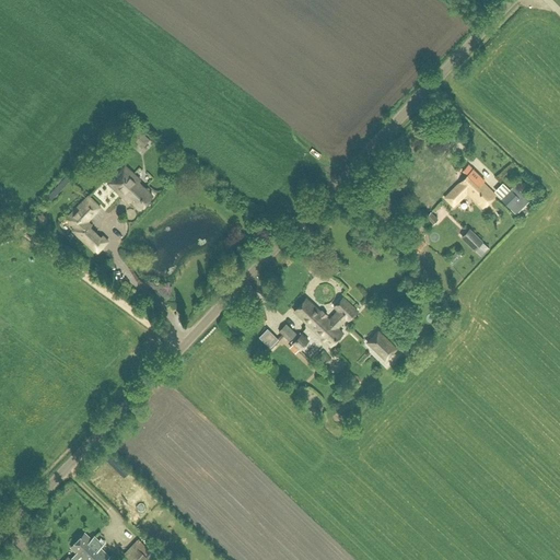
[(143,150),(153,141),(142,129),(132,138),(143,150)]
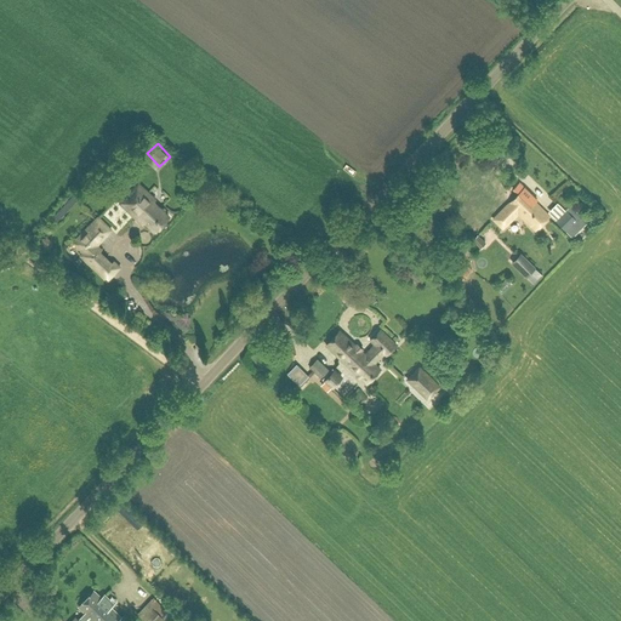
[(143,224),(144,223),(146,222),(154,231),(169,216),(153,201),(154,199),(137,183),(120,203),(143,224)]
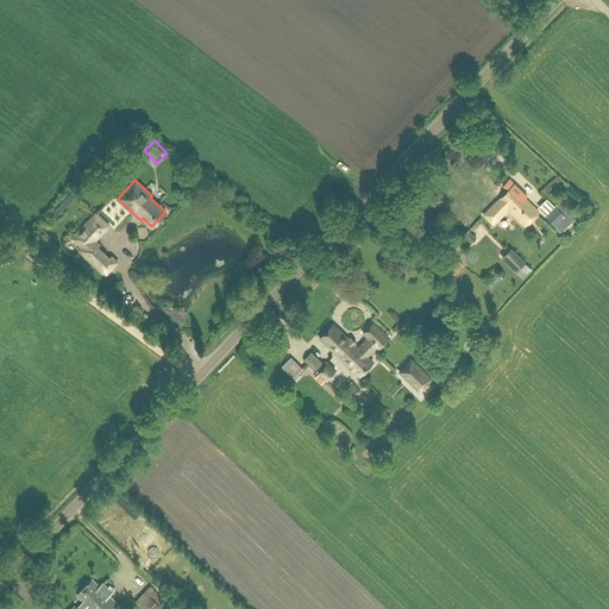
[(494,201),(490,205),(493,206),(484,214),(493,221),(507,207),(525,224),(537,212),(519,194),(521,192),(509,180),(504,184),(509,189),(500,199),(495,203),(494,201)]
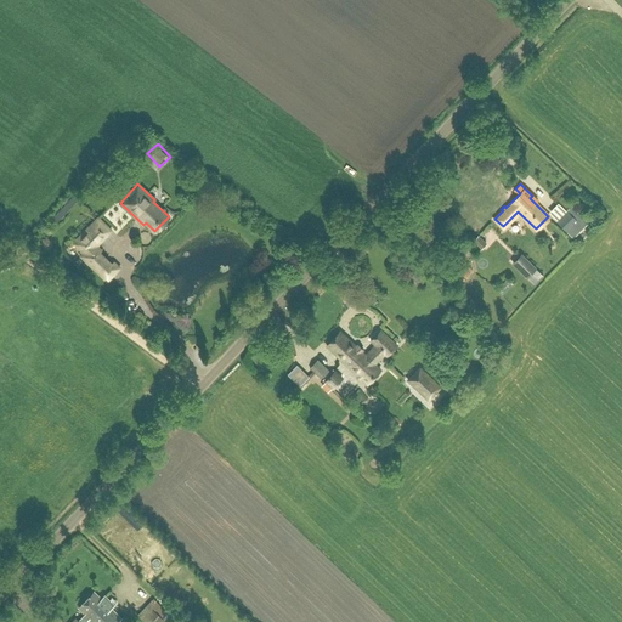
[(586,220),(571,205),(567,209),(566,209),(555,220),(569,235),(575,228),(577,230),(586,220)]
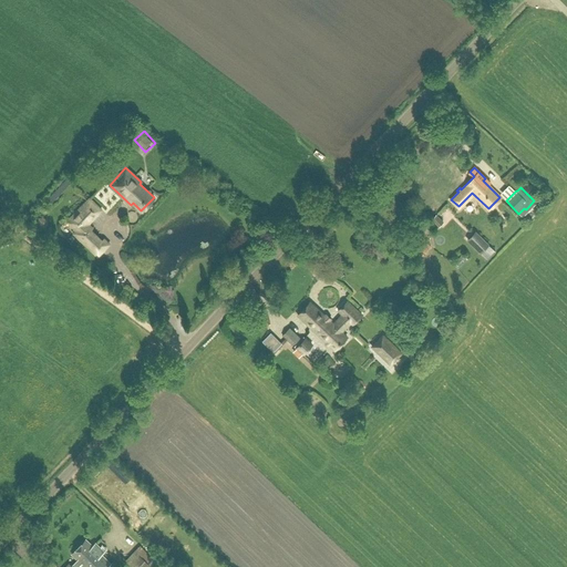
[(101,209),(89,197),(66,222),(75,229),(73,233),(98,256),(109,244),(103,237),(101,239),(90,229),(92,227),(88,223),(101,209)]
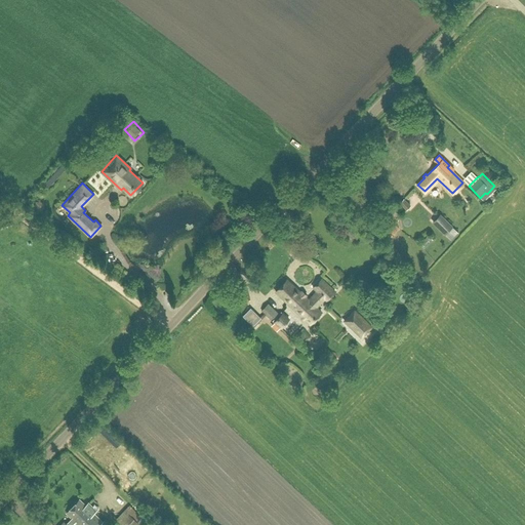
[(405,209),(410,204),(404,198),(399,202),(405,209)]
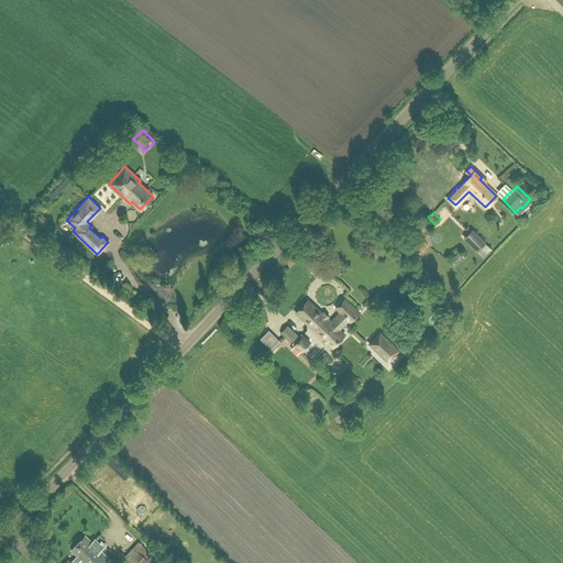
[(45,227),(46,218),(37,216),(36,225),(45,227)]
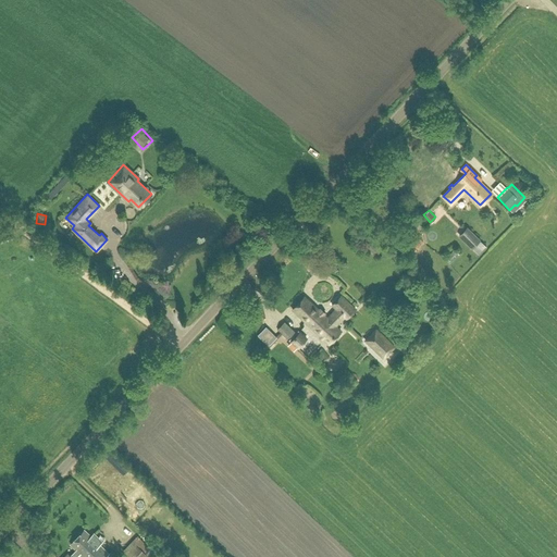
[(448,214),(440,223),(454,238),(462,230),(448,214)]
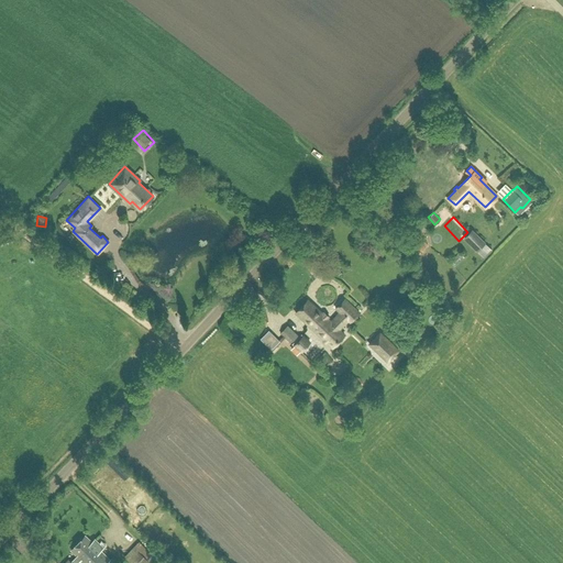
[(471,229),(463,236),(475,247),(483,240),(471,229)]
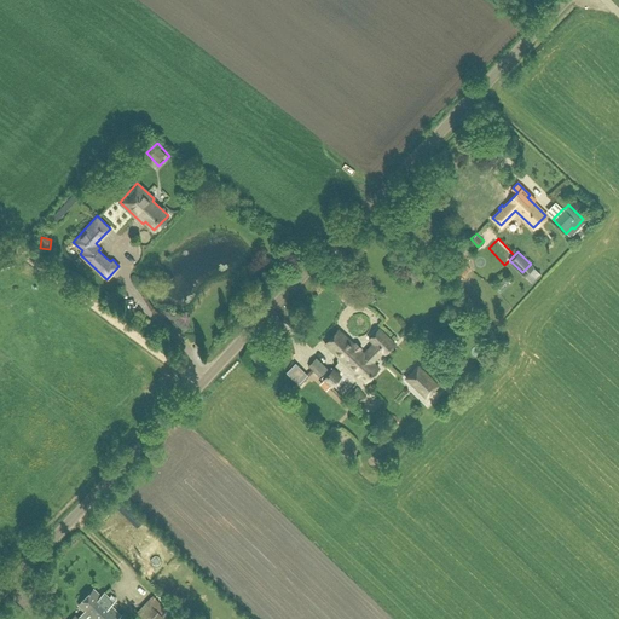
[(467,270),(458,261),(451,268),(460,277),(467,270)]
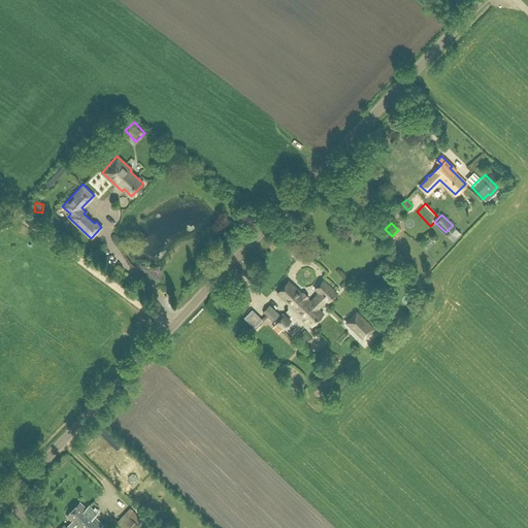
[(319,292),(309,301),(288,281),(276,292),(311,325),(323,314),(318,308),(326,299),(328,301),(336,292),(323,278),(314,288),(319,292)]
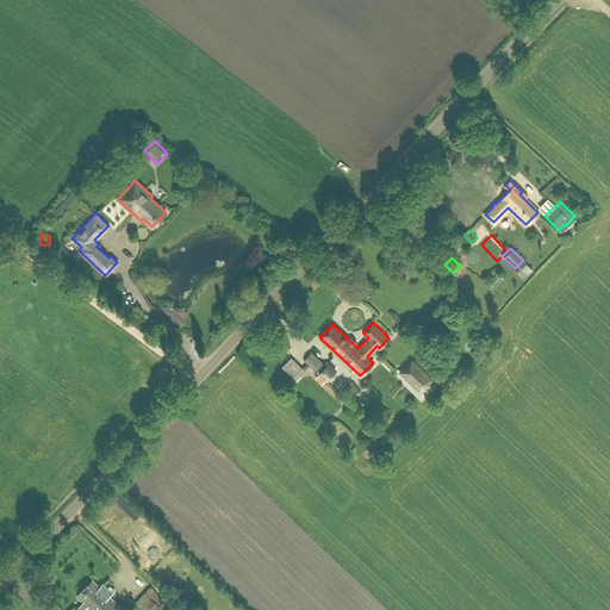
[(311,350),(309,353),(303,359),(315,371),(319,363),(322,361),(311,350)]
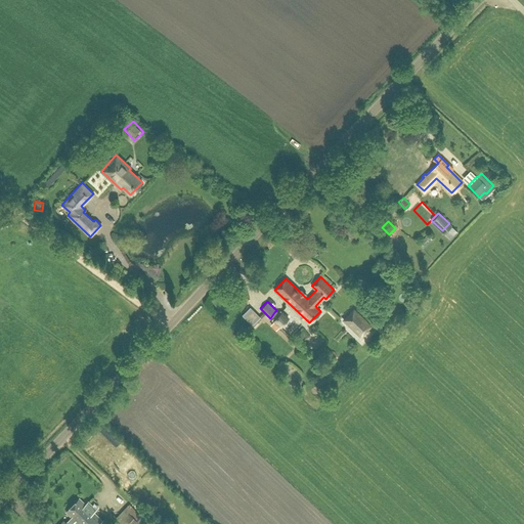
[(370,325),(353,308),(343,319),(360,336),(370,325)]
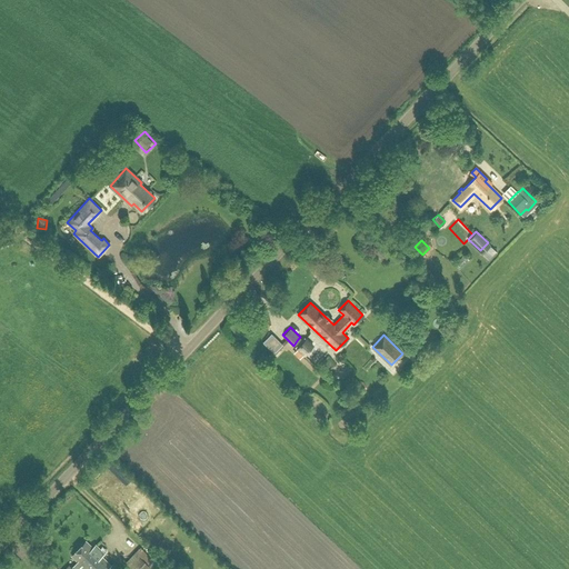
[(312,345),(305,338),(296,348),(302,355),(312,345)]
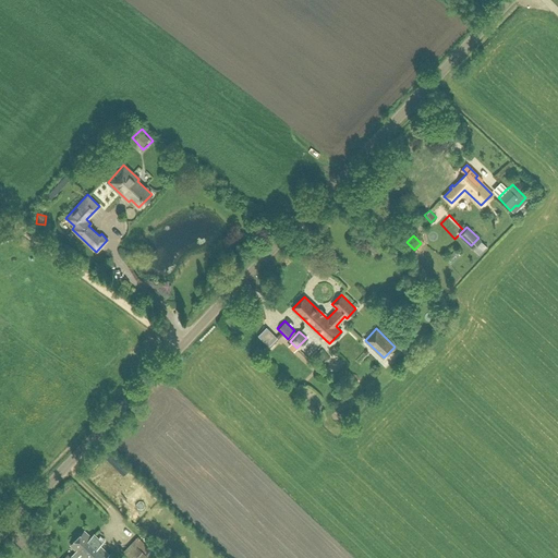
[(361,354),(367,348),(362,342),(355,349),(361,354)]
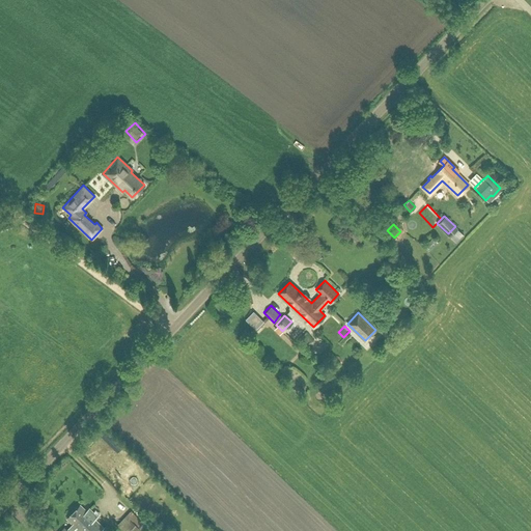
[(287,331),(284,334),(291,343),(296,340),(287,331)]
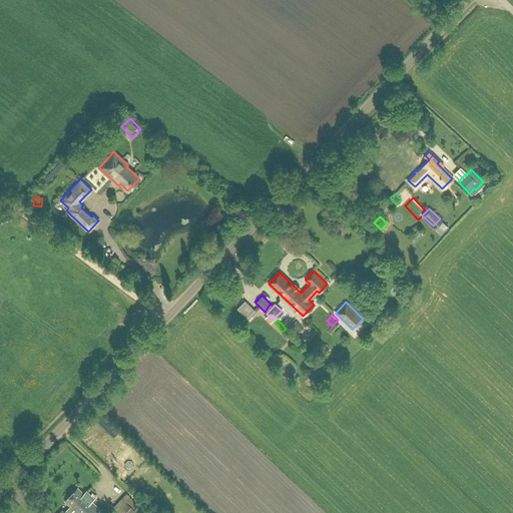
[(77,487),(64,501),(76,512),(96,512),(100,509),(91,501),(94,498),(86,490),(83,493),(77,487)]
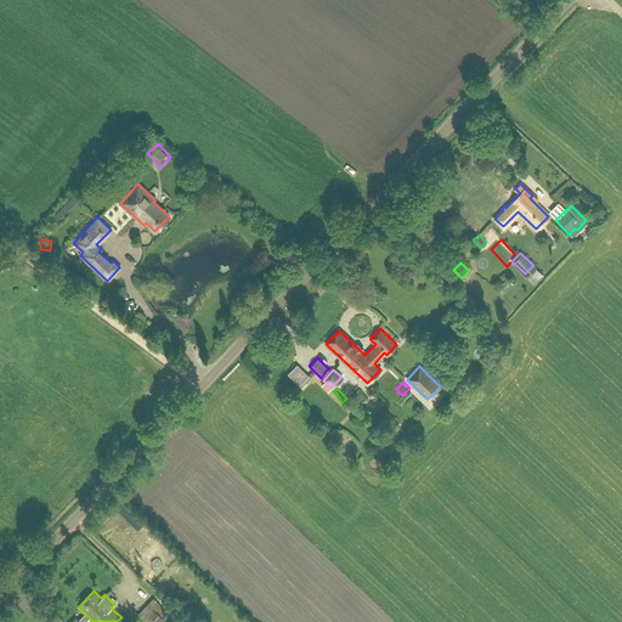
[(137,615),(145,621),(167,621),(147,604),(137,615)]
